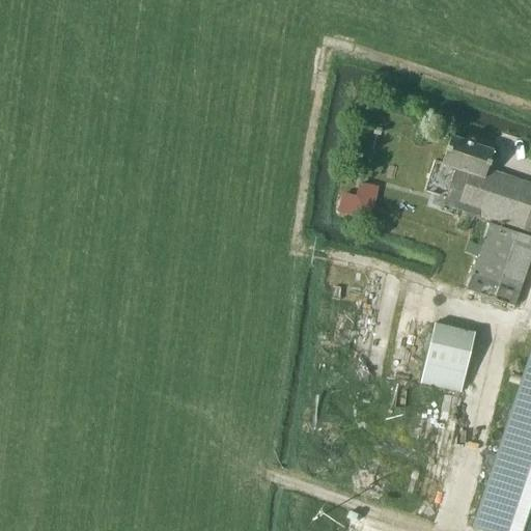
[(530,232),(530,186),(486,171),(494,151),(450,137),(440,166),(452,170),(440,207),(475,219),(477,215),(530,232)]
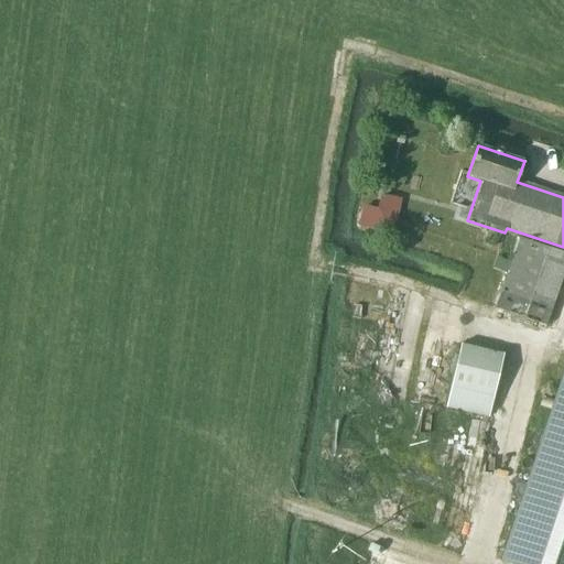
[(563,252),(520,238),(500,293),(495,308),(546,326),(552,311),(561,285),(563,285),(563,252)]
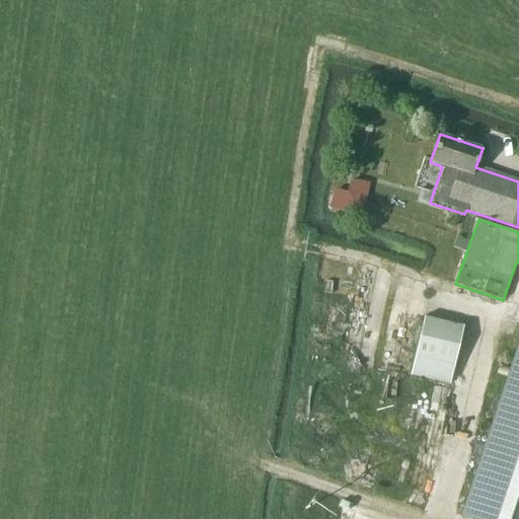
[(449,385),(454,366),(463,325),(423,315),(409,375),(449,385)]
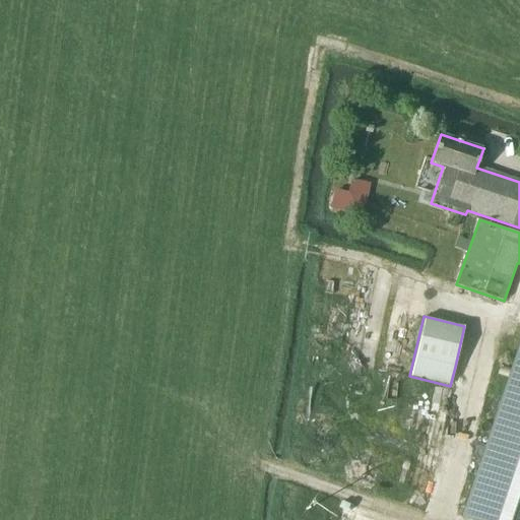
[(519,519),(519,337),(460,517),(470,519),(519,519)]
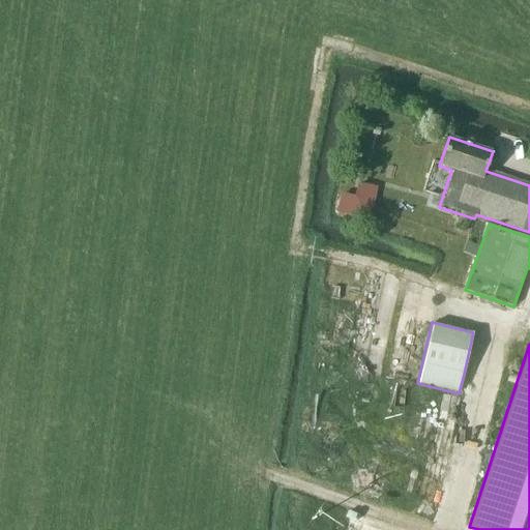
[(358,516),(354,529),(374,529),(377,521),(358,516)]
